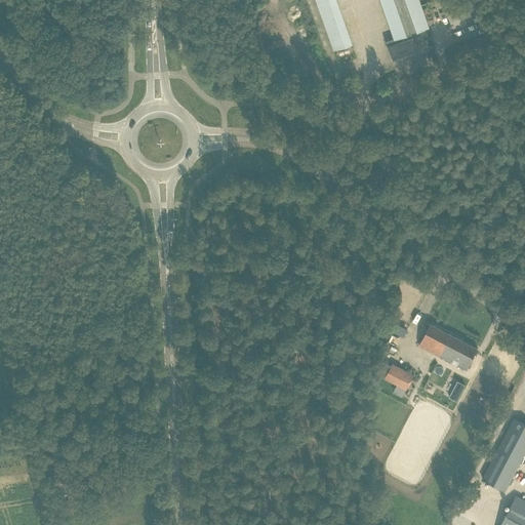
[(378,0),(393,38),(385,41),(391,58),(415,49),(410,33),(428,27),(417,0),(378,0)]
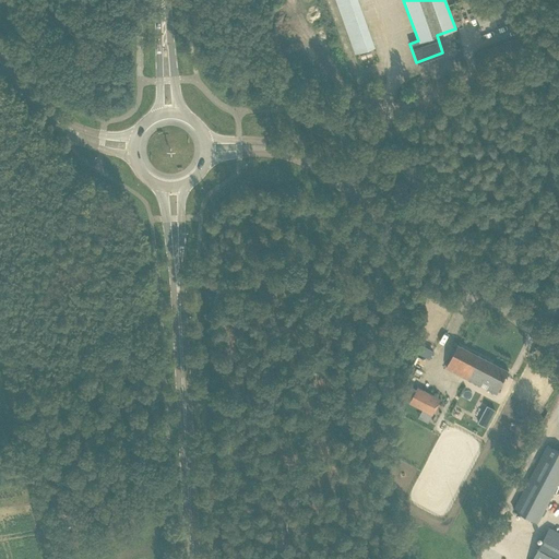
[(511,12),(507,0),(486,9),(490,21),(511,12)]
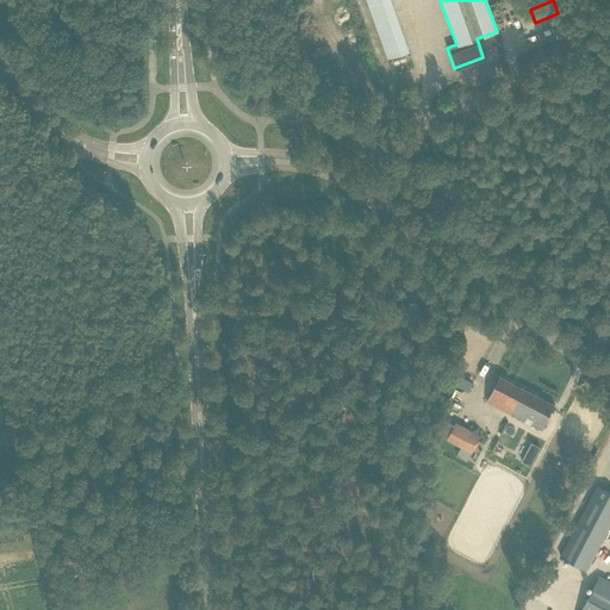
[(404,38),(383,45),(386,57),(408,50),(404,38)]
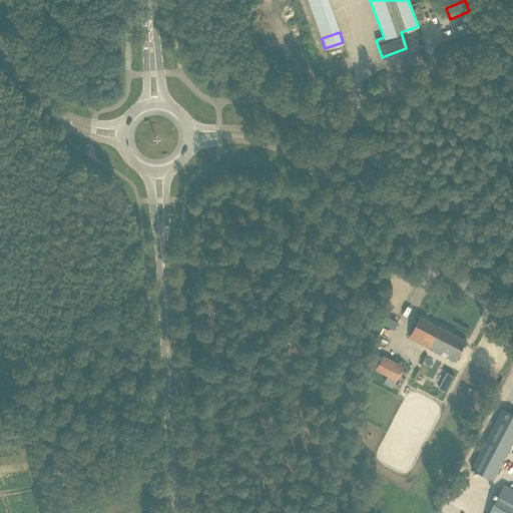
[(465,38),(470,53),(485,48),(480,33),(465,38)]
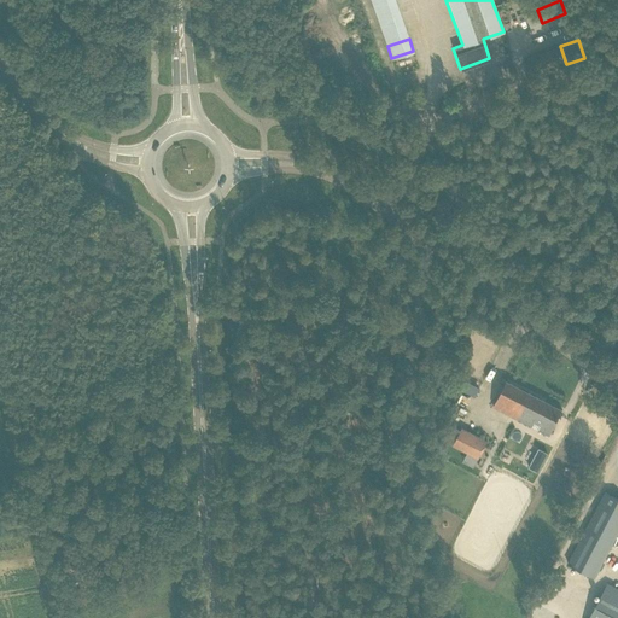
[(493,349),(497,340),(485,333),(481,342),(493,349)]
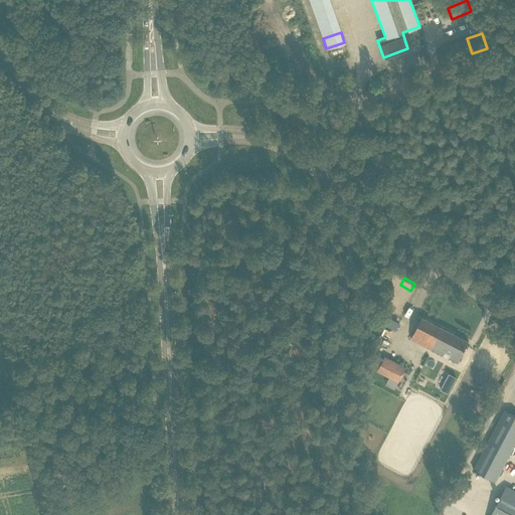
[(411,338),(458,362),(469,342),(421,317),(411,338)]
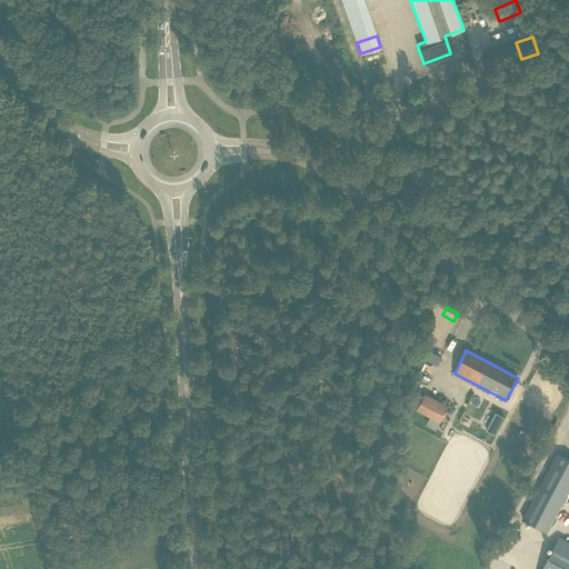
[(440,421),(449,406),(425,393),(417,409),(440,421)]
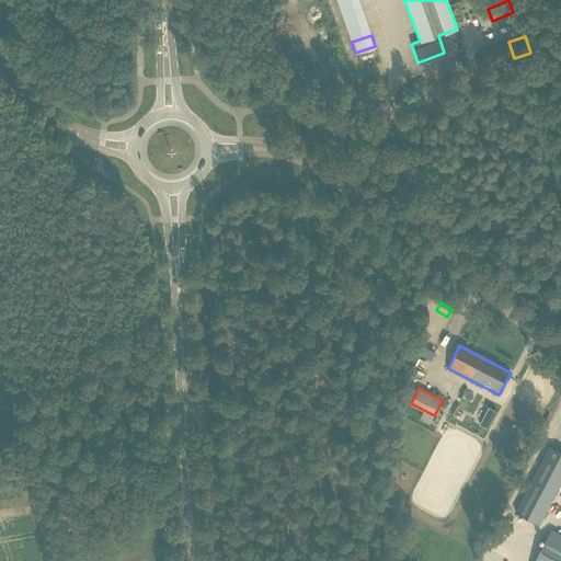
[(560,451),(549,446),(515,512),(539,525),(560,483),(560,451)]
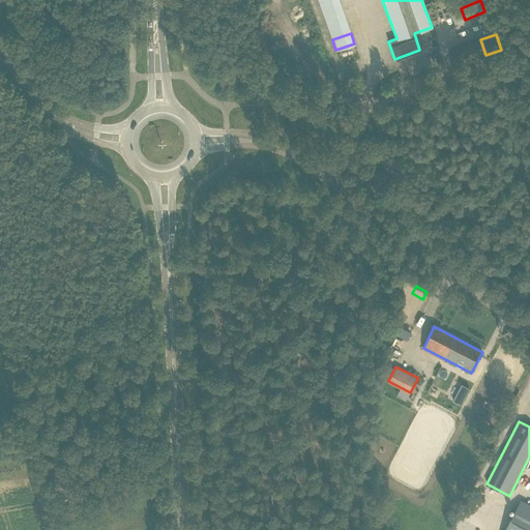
[(504,529),(529,529),(529,504),(521,500),(504,529)]
